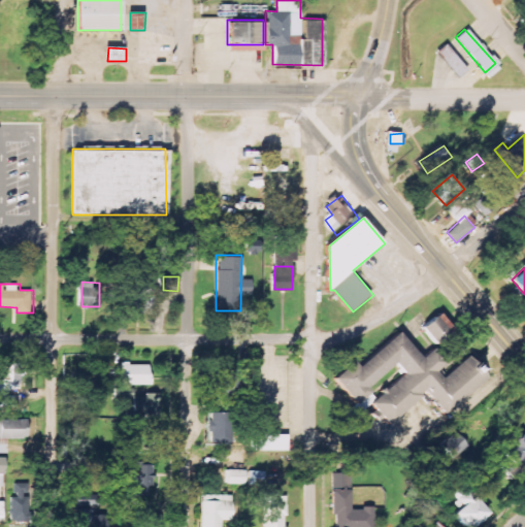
[(123,305),(152,306),(153,293),(124,292),(123,305)]
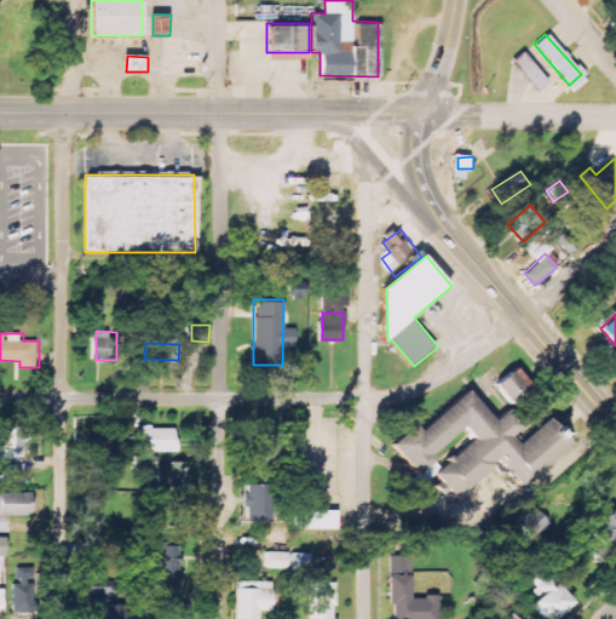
[(498,384),(514,405),(535,388),(518,367),(498,384)]
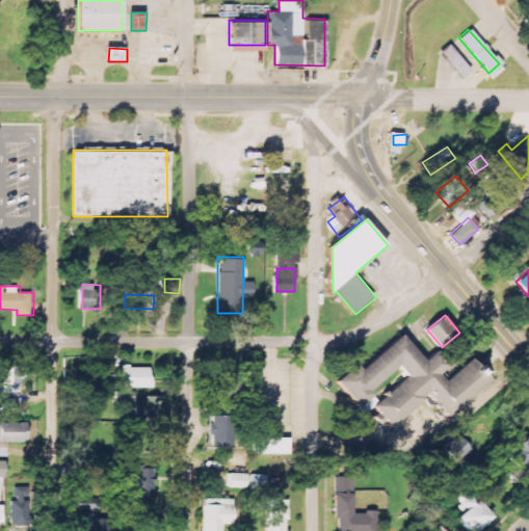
[(389,426),(426,394),(446,417),(488,380),(469,356),(443,379),(437,372),(448,363),(435,348),(422,361),(399,334),(359,368),(353,362),(334,378),(358,406),(366,399),(389,426)]
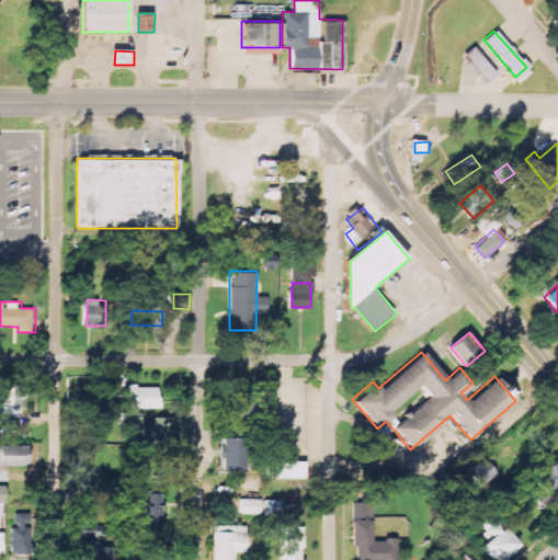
[(0,386),(0,430),(21,431),(21,420),(11,420),(11,413),(25,413),(25,386),(0,386)]
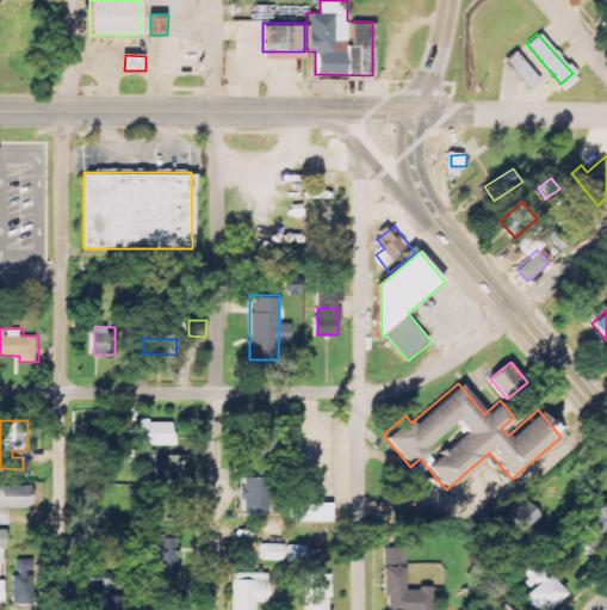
[(177,421),(147,421),(147,445),(177,445),(177,421)]
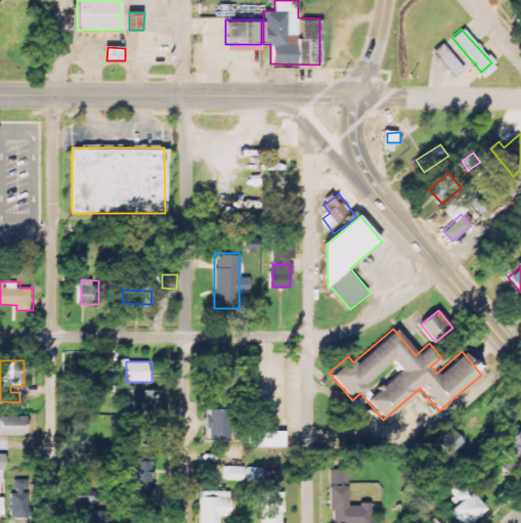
[(213,392),(240,393),(241,368),(214,367),(213,392)]
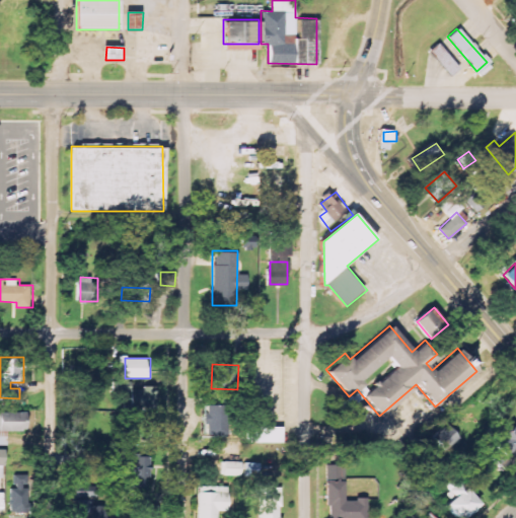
[(133,390),(134,404),(149,403),(148,389),(133,390)]
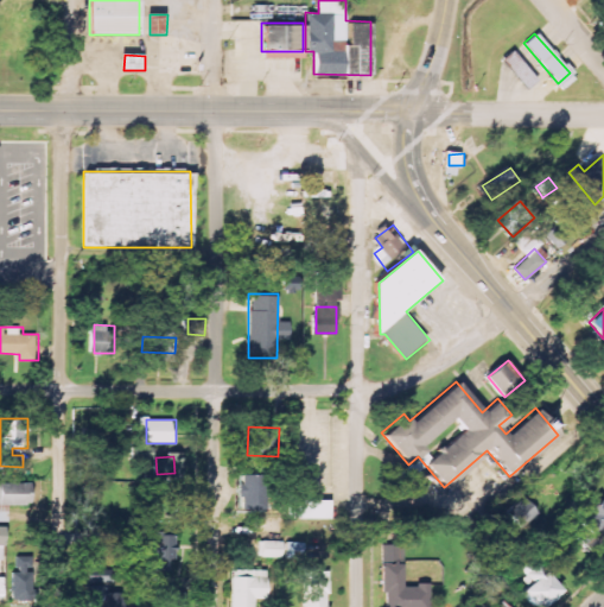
[(269,510),(269,475),(243,475),(245,511),(269,510)]
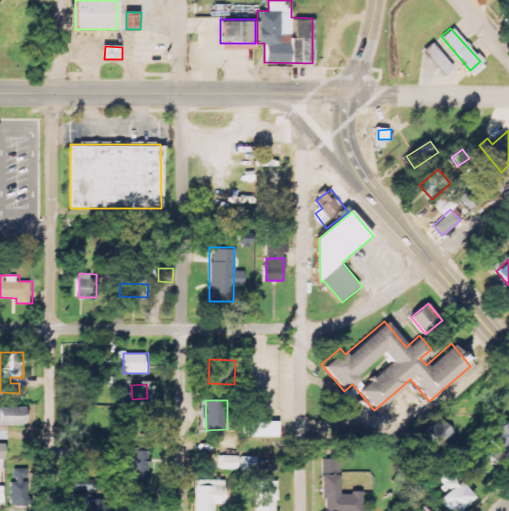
[(0,425),(29,426),(29,406),(0,405),(0,425)]
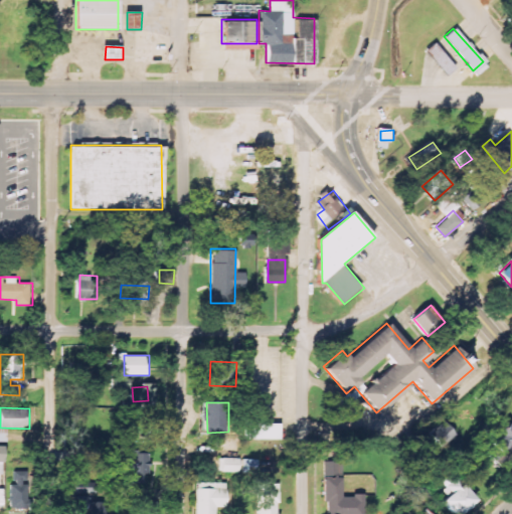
[(283,440),(283,423),(259,423),(259,418),(249,418),(249,439),(283,440)]
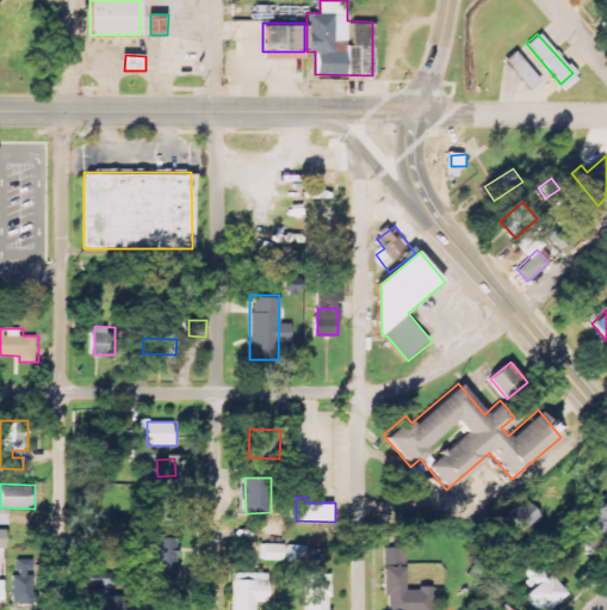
[(606,504),(593,512),(598,519),(586,527),(594,538),(606,530),(606,504)]
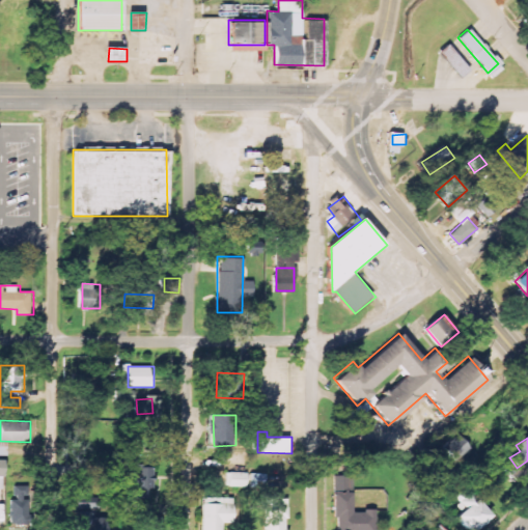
[(157,463),(128,464),(129,491),(135,491),(135,499),(150,499),(150,490),(157,490),(157,463)]
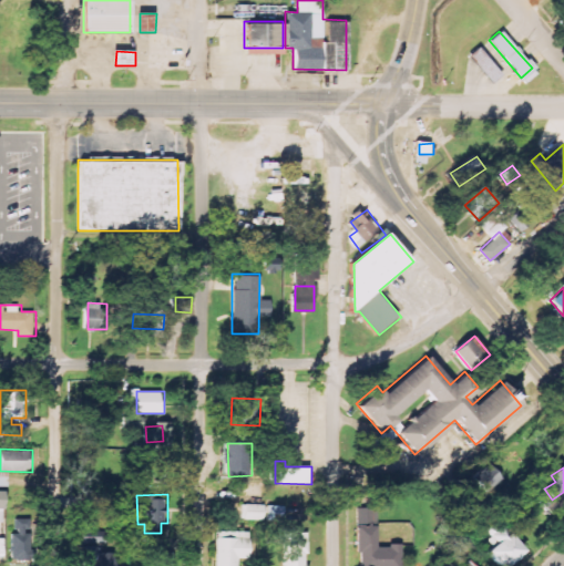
[(267,505),(245,504),(245,520),(266,520),(267,505)]
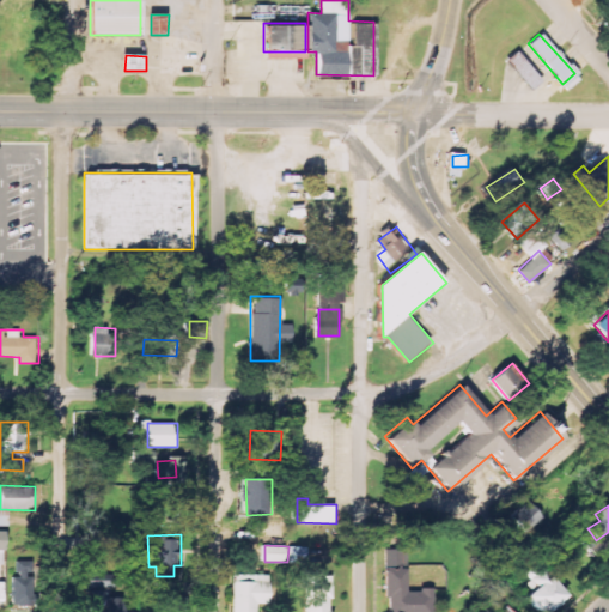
[(410,549),(389,550),(390,611),(438,611),(438,589),(412,591),(410,567),(412,567),(410,549)]
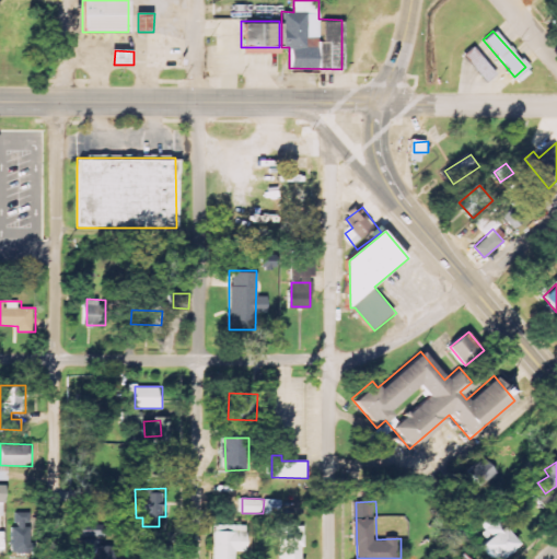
[(14,527),(15,554),(37,552),(36,512),(20,512),(20,527),(14,527)]
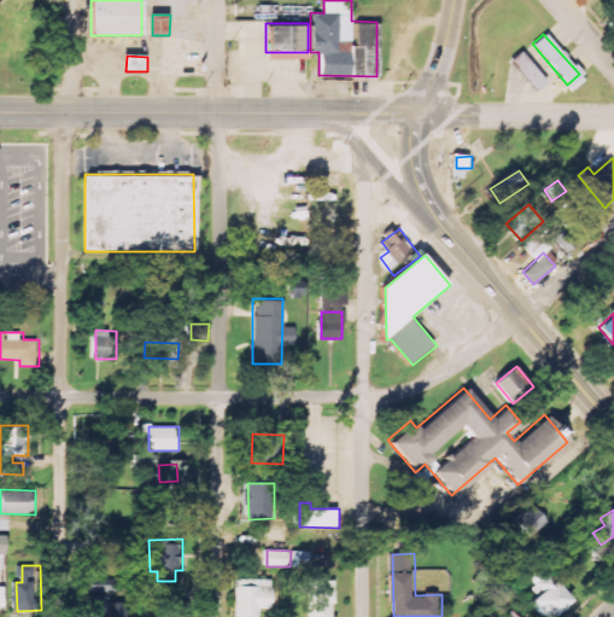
[(555,616),(573,603),(544,566),(532,577),(544,593),(533,601),(545,616),(555,616)]
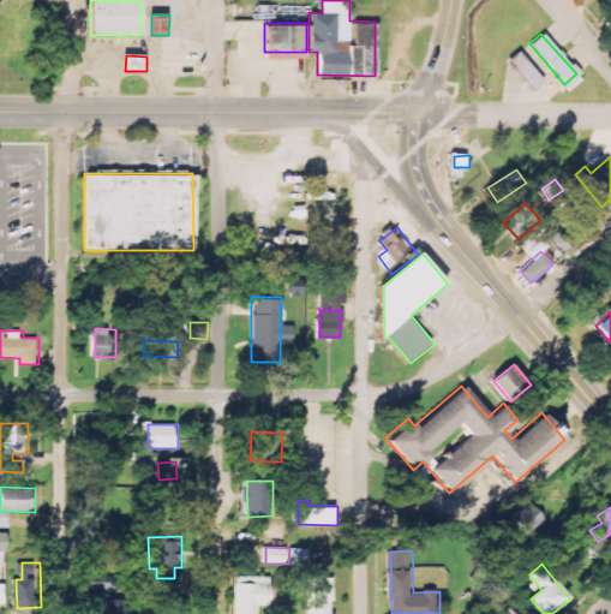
[(274,577),(238,576),(237,613),(261,613),(262,606),(274,607),(274,577)]
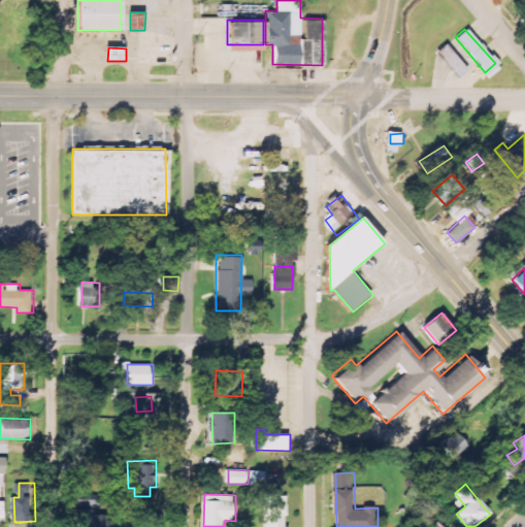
[(287,526),(288,496),(266,495),(265,526),(287,526)]
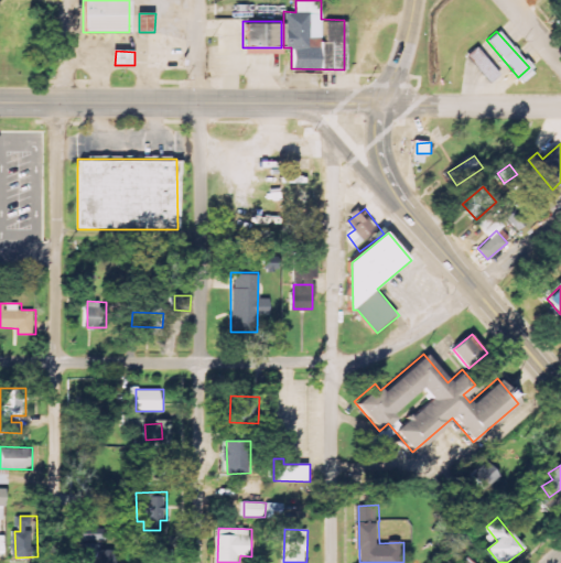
[(106,534),(84,534),(84,562),(86,562),(115,562),(116,550),(106,550),(106,534)]
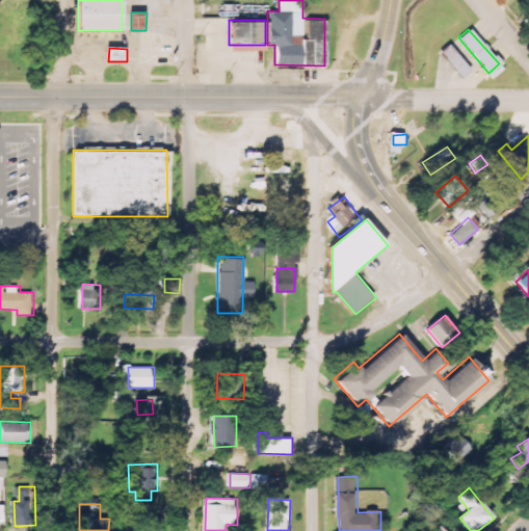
[(164,530),(164,516),(146,516),(146,530),(164,530)]
